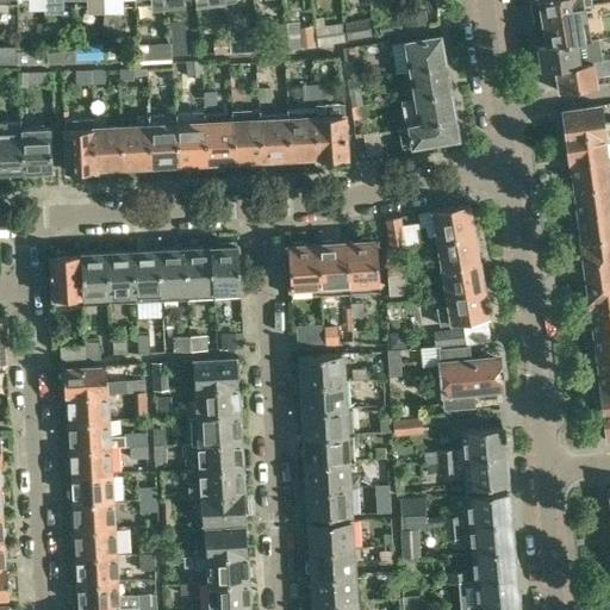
[(104,0),(104,6),(105,13),(136,12),(134,0),(104,0)]
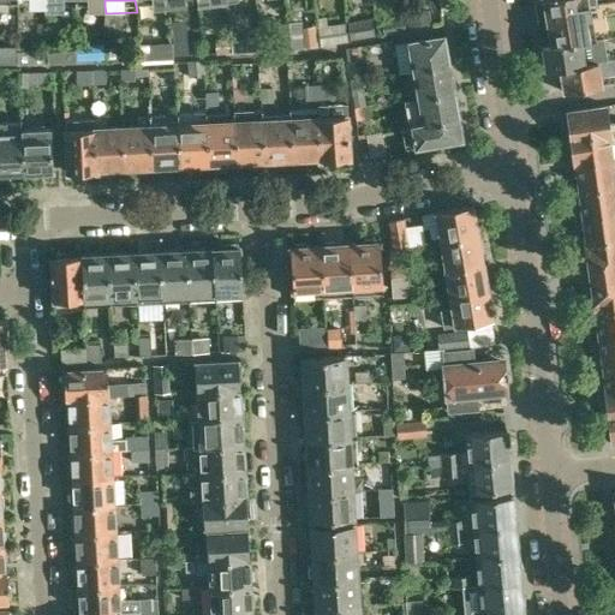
[(168,0),(135,0),(137,12),(138,12),(137,3),(154,1),(155,11),(169,10),(168,0)]
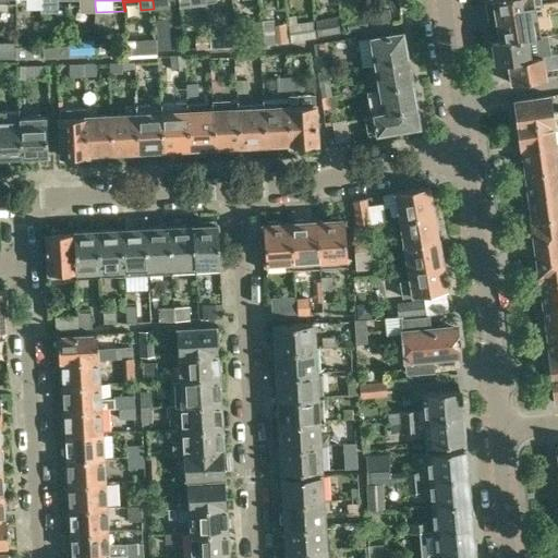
[(557,0),(484,0),(487,15),(496,14),(500,40),(538,35),(545,34),(557,32),(557,0)]
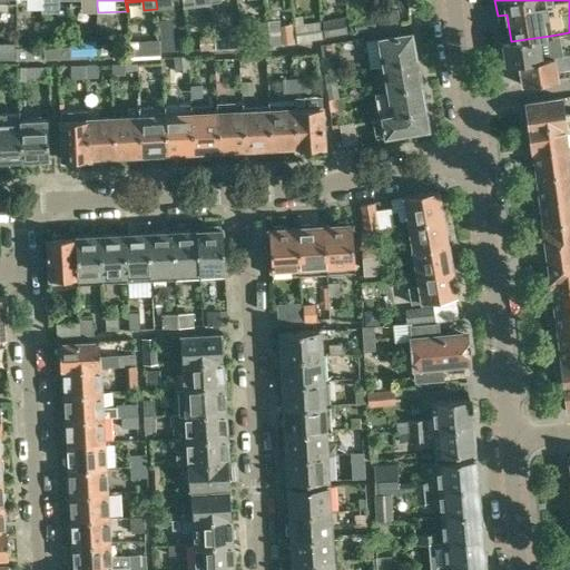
[(375,12),(377,27),(401,22),(399,8),(375,12)]
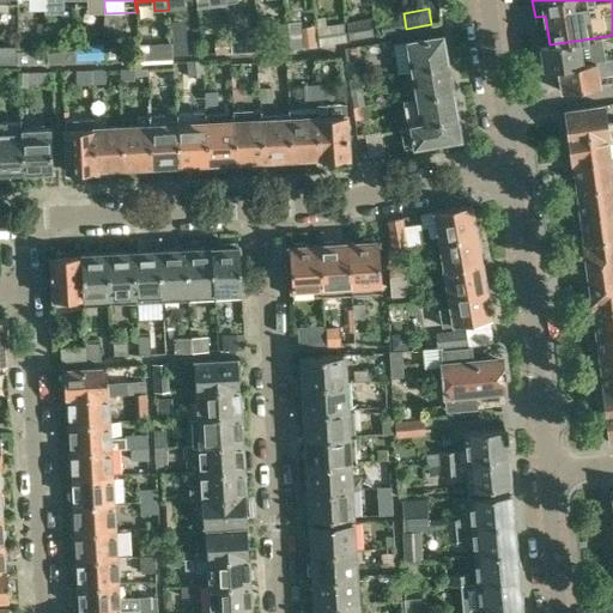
[(350,40),(376,35),(372,16),(346,22),(350,40)]
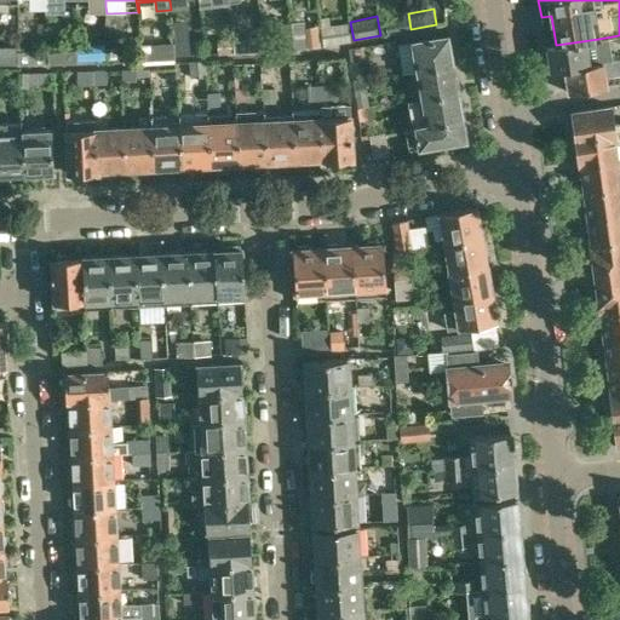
[(385,22),(386,33),(386,35),(408,33),(407,18),(385,22)]
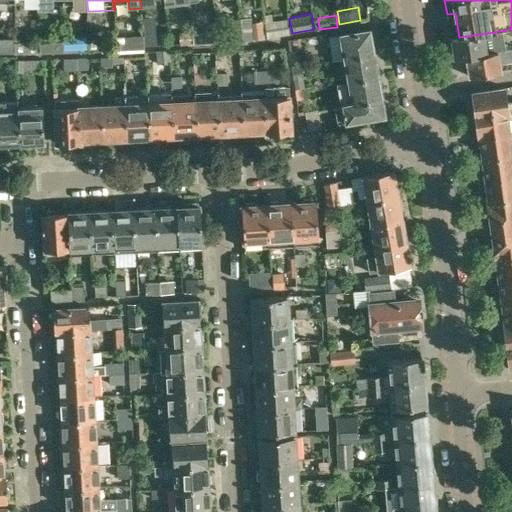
[(242,40),(253,39),(251,17),(240,18),(242,40)]
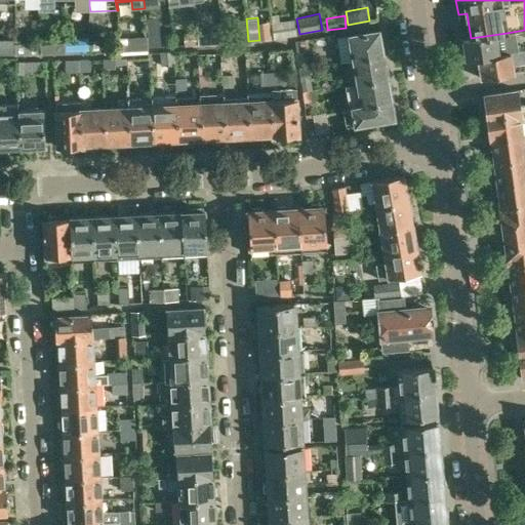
[(248,41),(246,18),(236,19),(237,41),(248,41)]
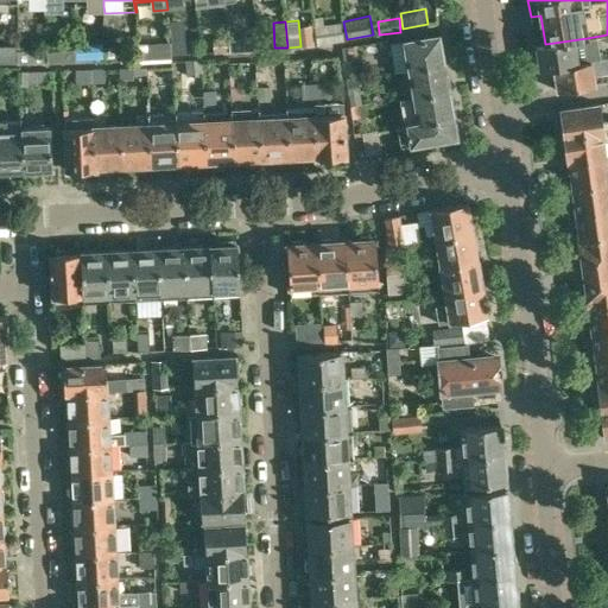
[(316,45),(344,40),(342,21),(314,26),(316,45)]
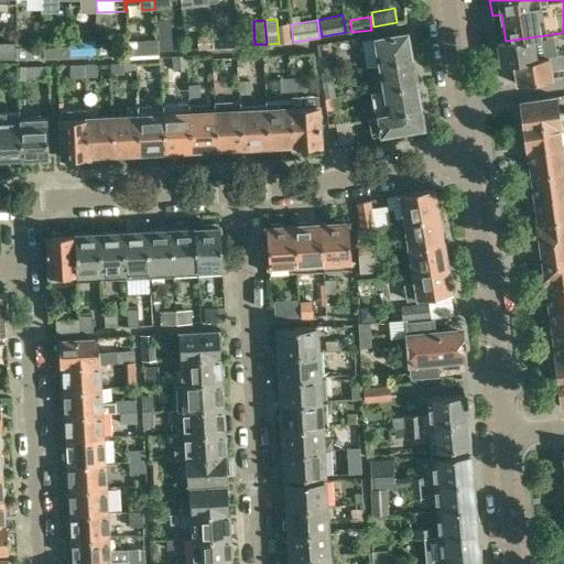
[(373,39),(378,64),(411,57),(407,32),(373,39)]
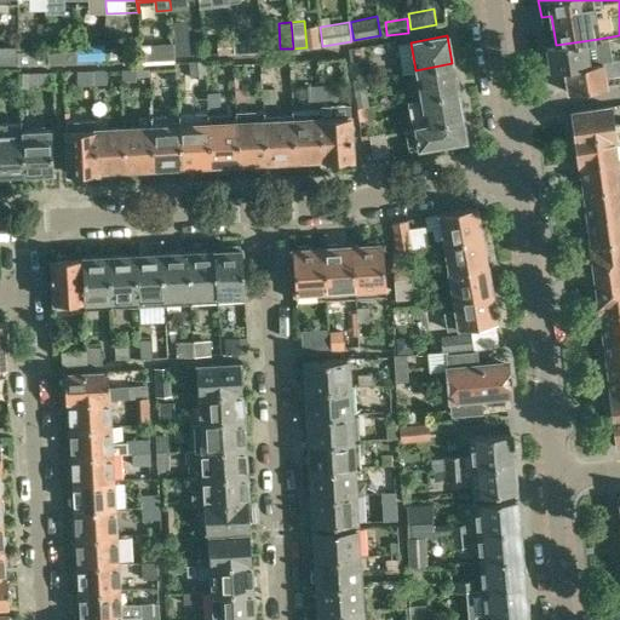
[(234,39),(217,40),(218,52),(234,51),(234,42),(234,39)]
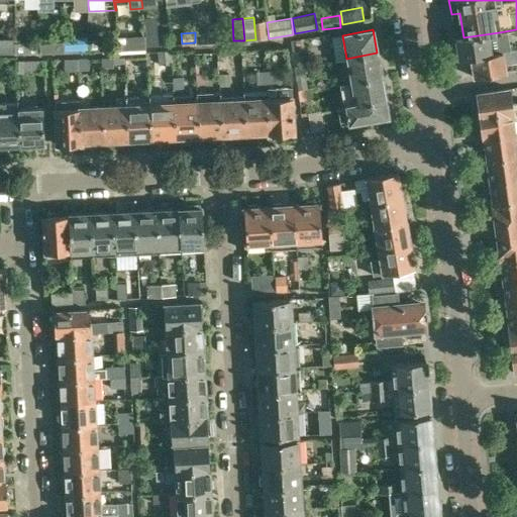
[(499,32),(463,37),(454,39),(457,59),(471,57),(503,52),(502,40),(501,40),(499,32)]
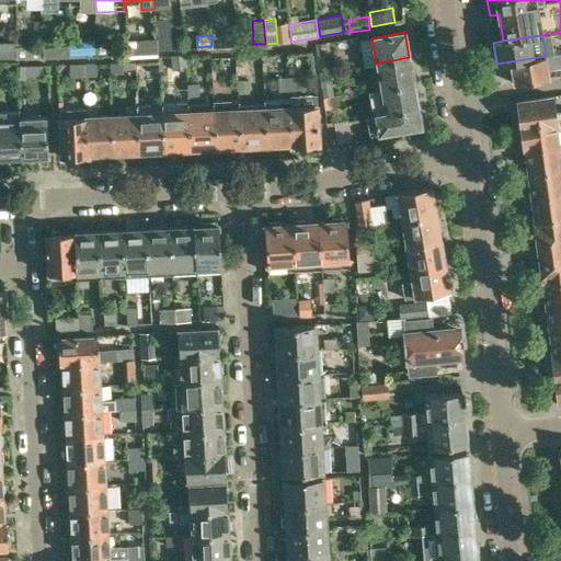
[(147,56),(159,55),(158,53),(158,50),(157,37),(146,37),(147,56)]
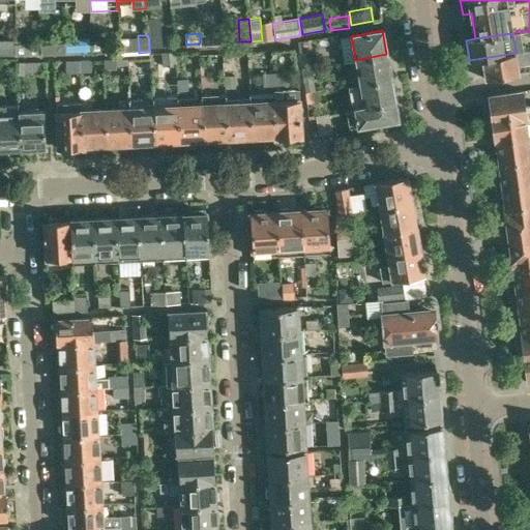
[(90,36),(81,36),(61,37),(63,52),(82,51),(91,50),(91,39),(90,39),(90,36)]
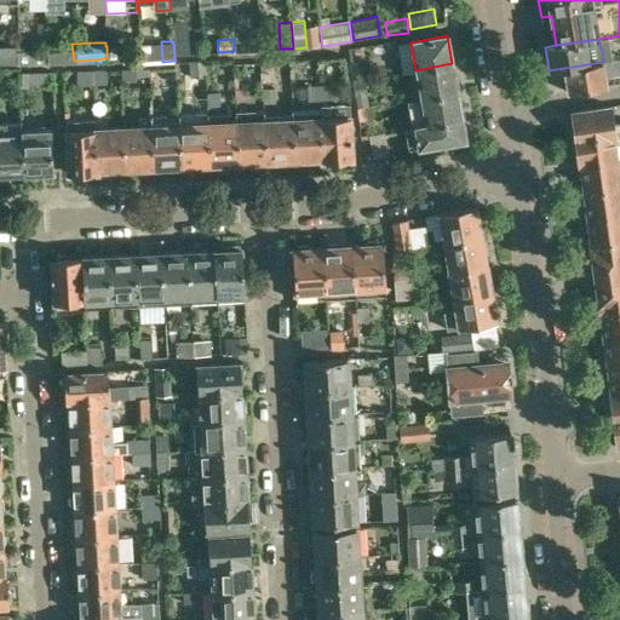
[(4,49),(0,51),(0,63),(16,63),(15,47),(4,49)]
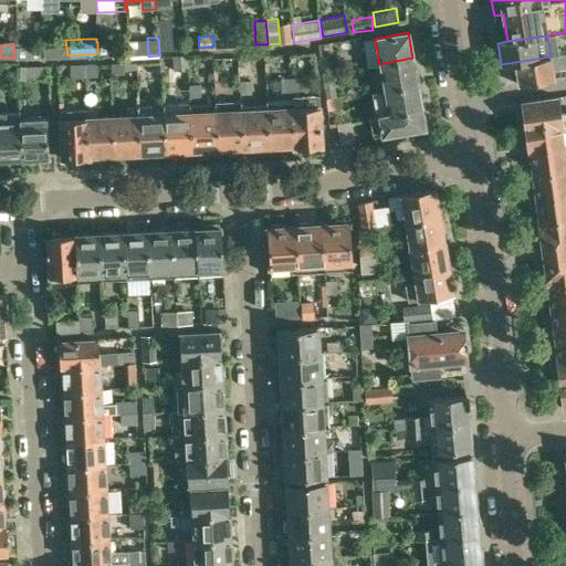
[(43,45),(43,46),(43,55),(55,54),(55,44),(43,45)]
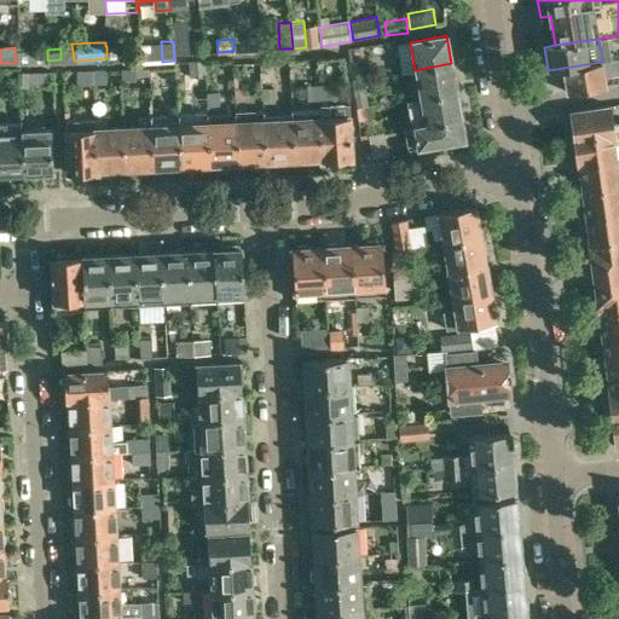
[(121,63),(142,62),(140,50),(120,52),(121,63)]
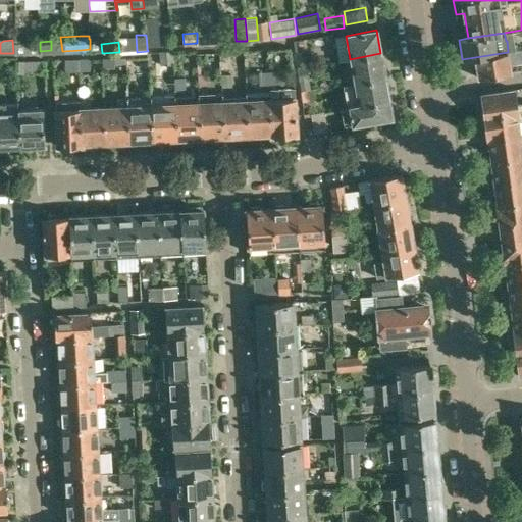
[(308,42),(295,44),(299,68),(312,65),(308,42)]
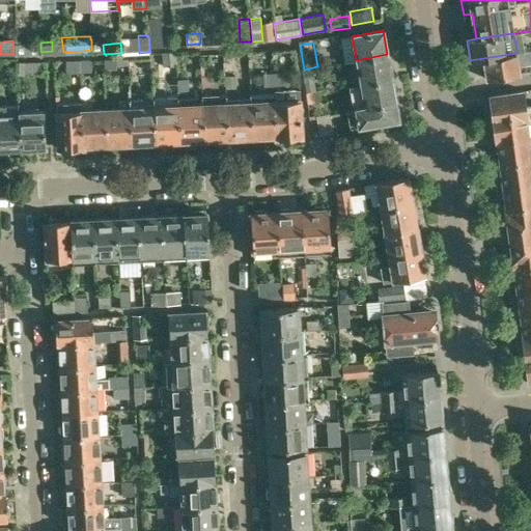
[(40,52),(40,44),(14,46),(15,55),(40,53),(40,52)]
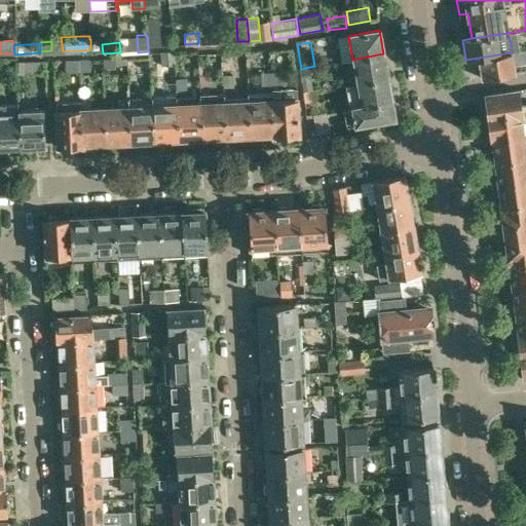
[(161,65),(176,65),(175,50),(160,51),(161,65)]
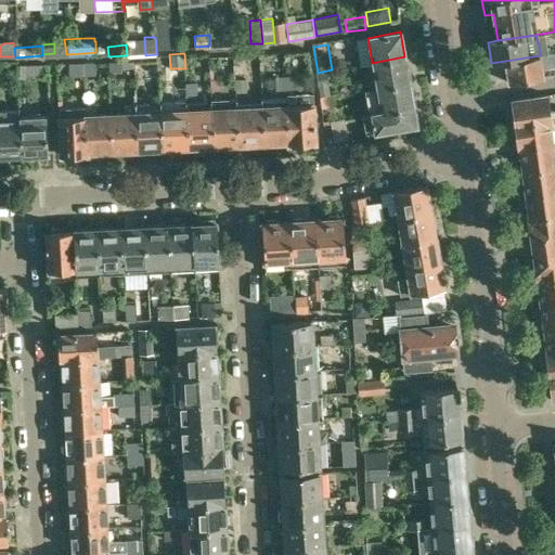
[(540,55),(505,61),(508,84),(543,78),(540,55)]
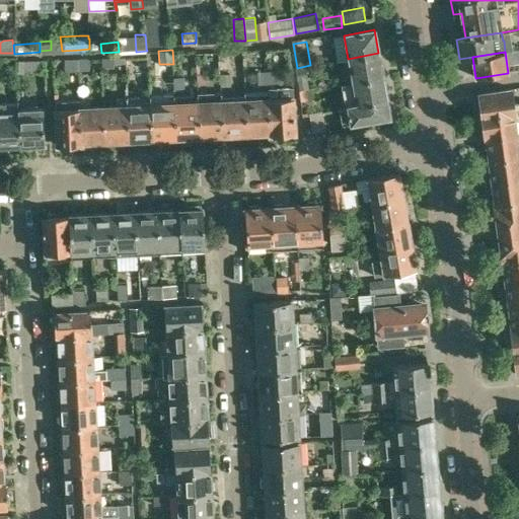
[(340,60),(344,83),(382,77),(378,53),(348,59),(340,60)]
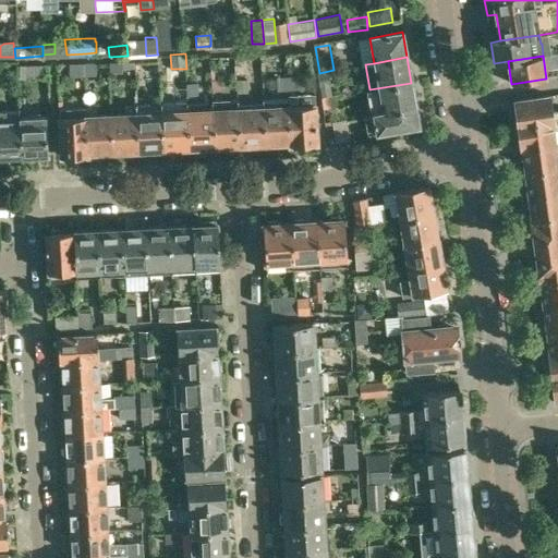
[(84,75),(83,62),(61,63),(61,76),(84,75)]
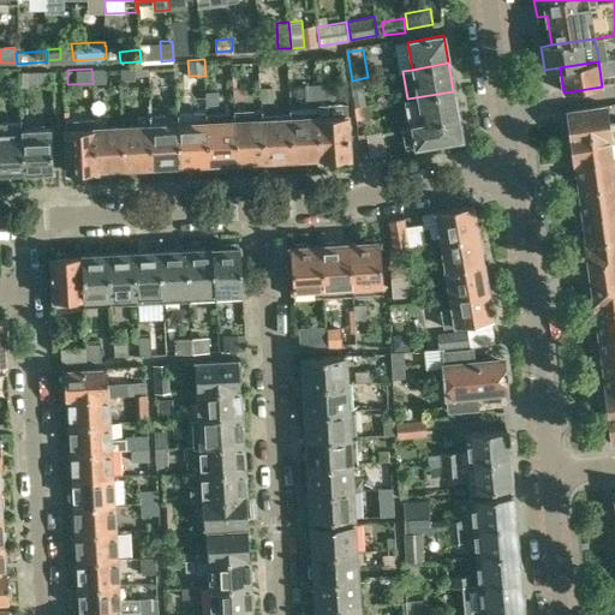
[(103,69),(91,69),(93,83),(105,83),(103,69)]
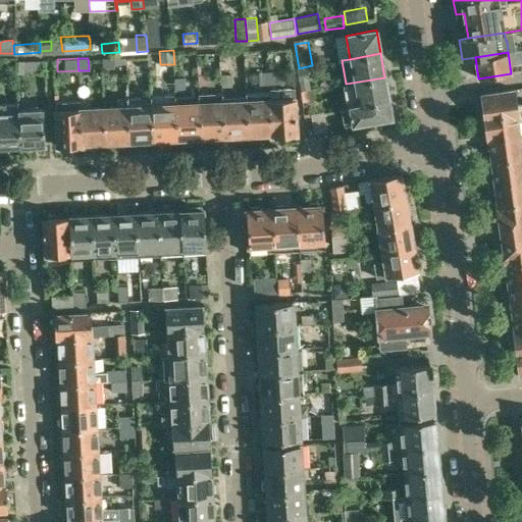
[(44,59),(27,60),(15,61),(15,73),(27,72),(45,71),(44,59)]
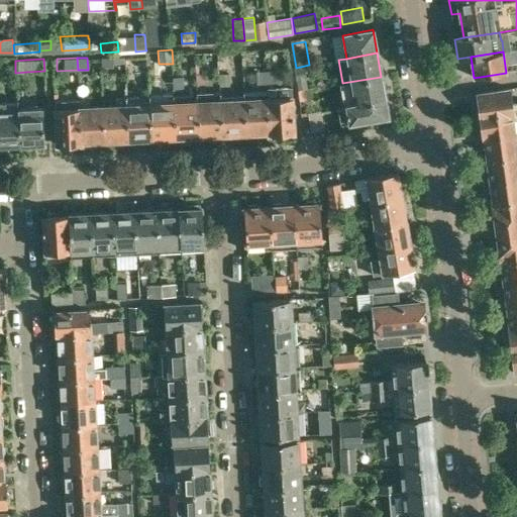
[(101,70),(113,69),(112,59),(100,60),(101,70)]
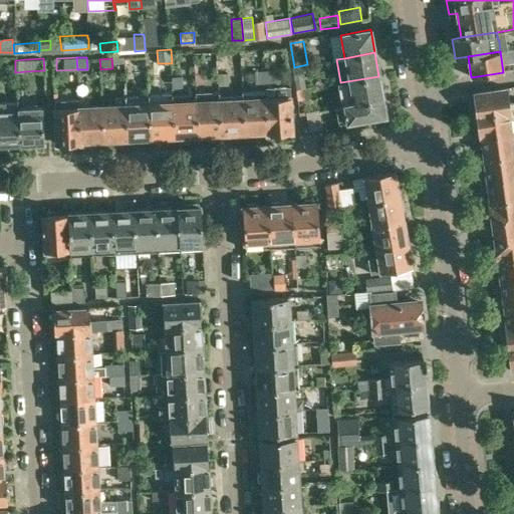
[(292,69),(294,81),(303,80),(302,67),(292,69)]
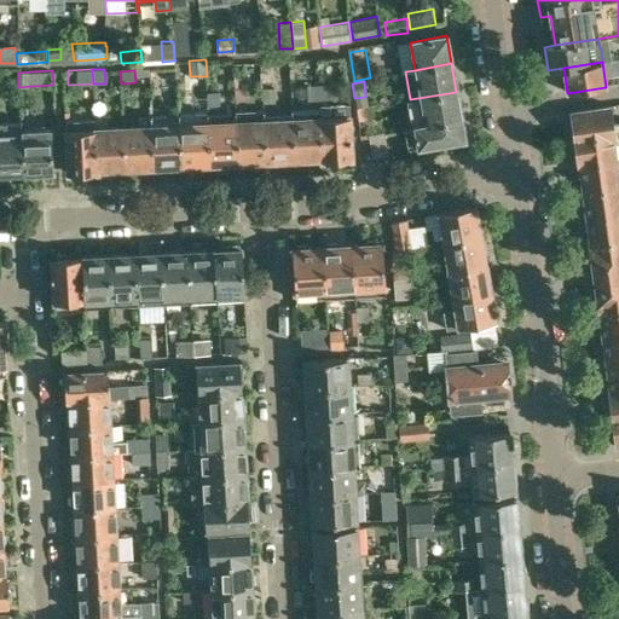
[(306,86),(307,100),(333,98),(331,84),(306,86)]
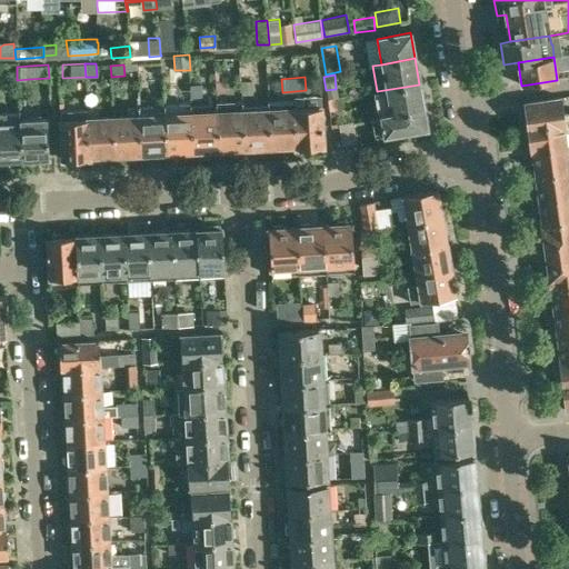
[(225,92),(225,80),(215,81),(216,92),(225,92)]
